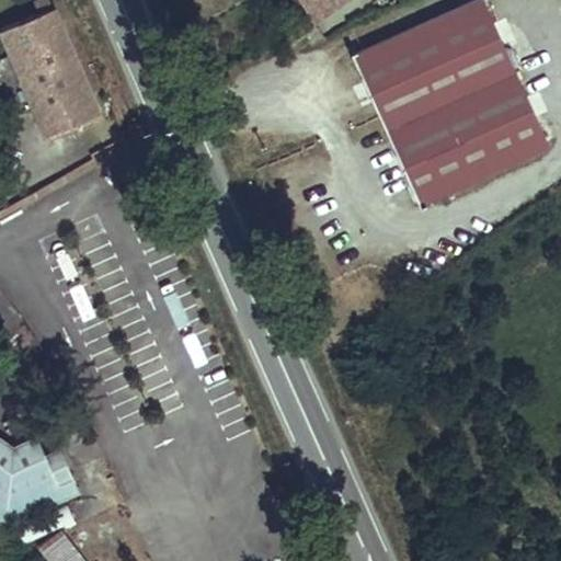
[(19,0),(0,9),(0,38),(39,132),(78,114),(72,100),(88,92),(48,0),(19,0)]
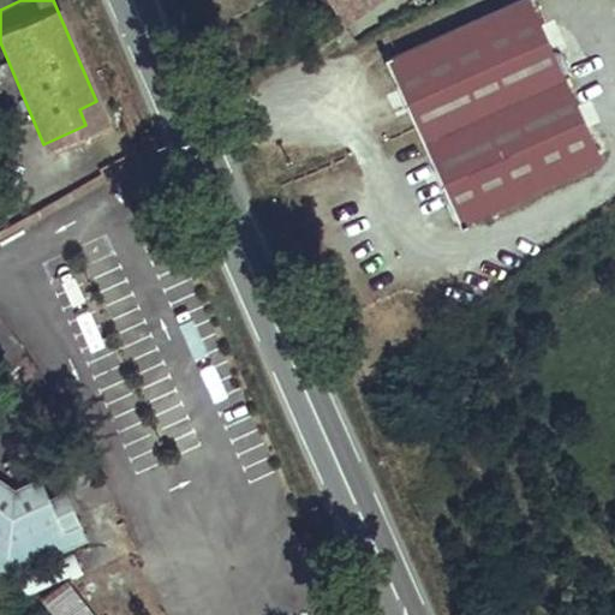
[(529,0),(477,0),(383,40),(445,206),(585,148),(529,0)]
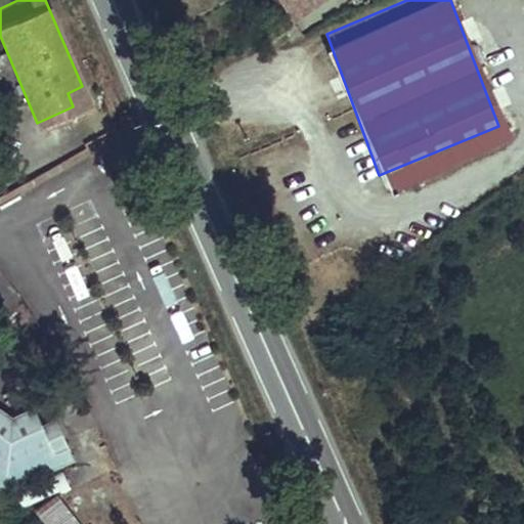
[(74,460),(53,416),(40,422),(32,405),(11,415),(0,406),(0,488),(4,491),(74,460)]
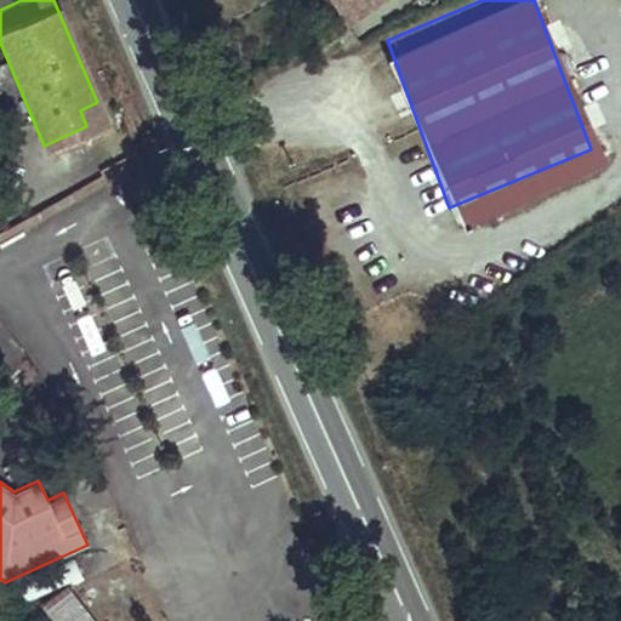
[(29,600),(83,576),(73,556),(17,581),(26,598),(29,600)]
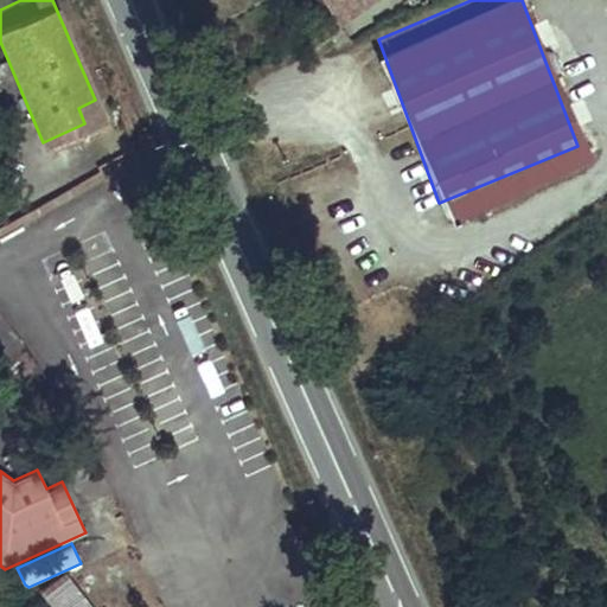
[(94,606),(65,572),(40,592),(52,606),(94,606)]
